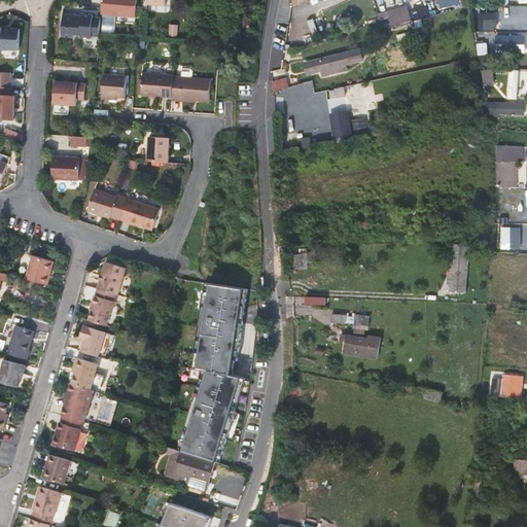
[(102,0),(102,7),(101,14),(136,16),(137,0),(102,0)]
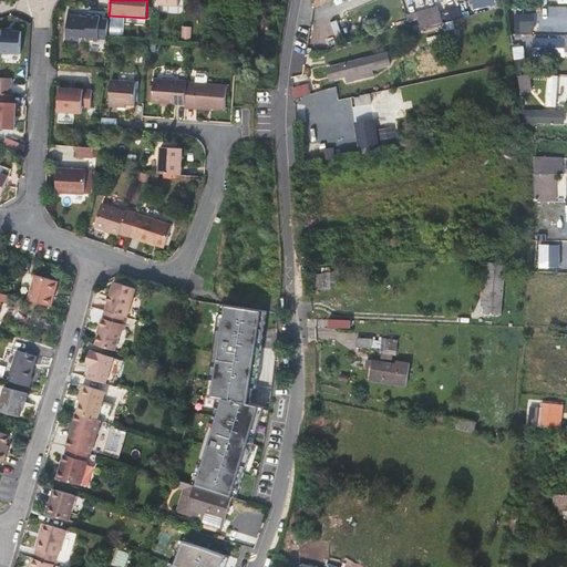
[(462,0),(465,12),(487,6),(486,4),(492,3),(491,0),(462,0)]
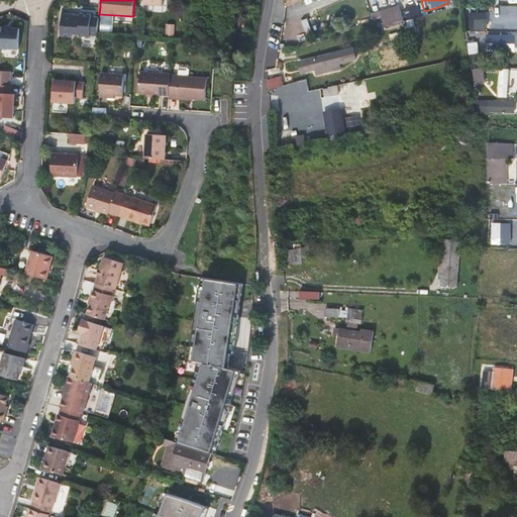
[(409,16),(420,15),(419,6),(408,7),(409,16)]
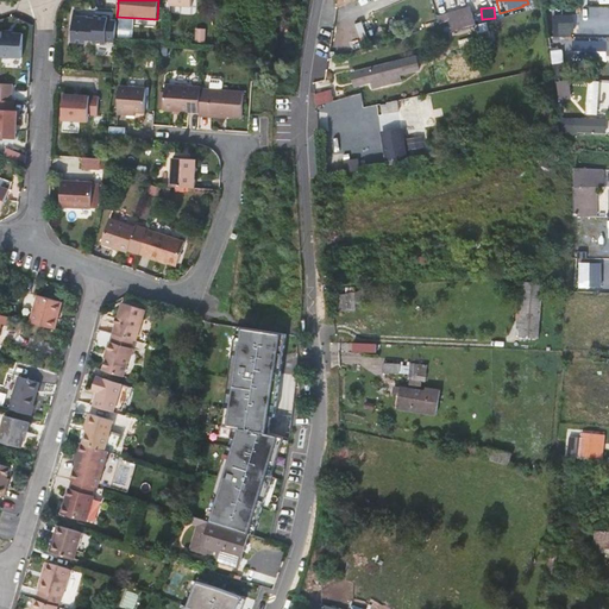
[(428,19),(431,26),(440,24),(443,33),(468,27),(463,10),(428,19)]
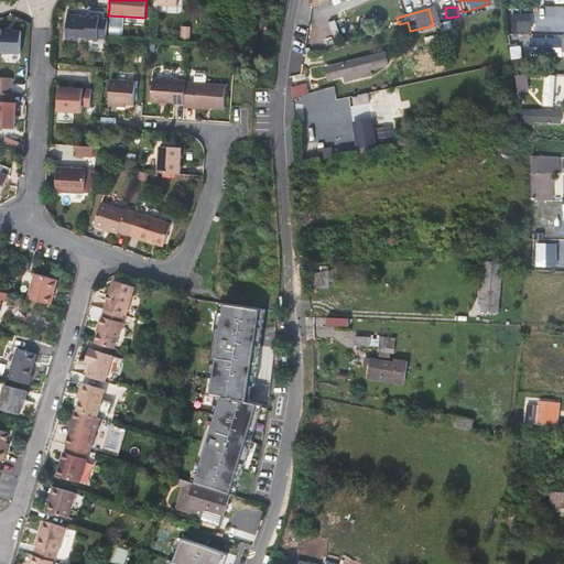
[(107,39),(108,20),(100,19),(100,17),(88,15),(88,18),(82,18),(82,14),(68,13),(66,39),(79,40),(79,36),(87,38),(86,40),(98,41),(98,39),(107,39)]
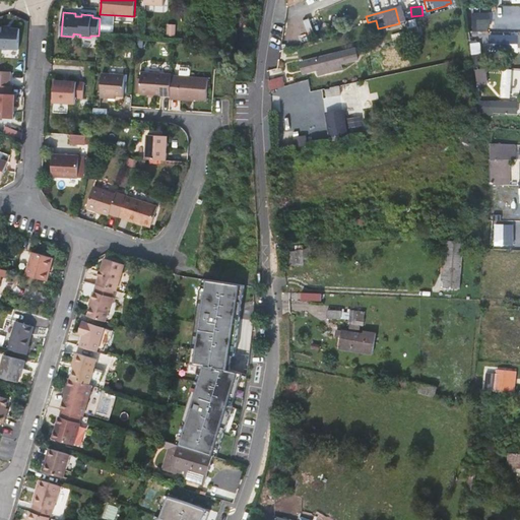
[(484,13),(469,14),(469,26),(484,26),(484,13)]
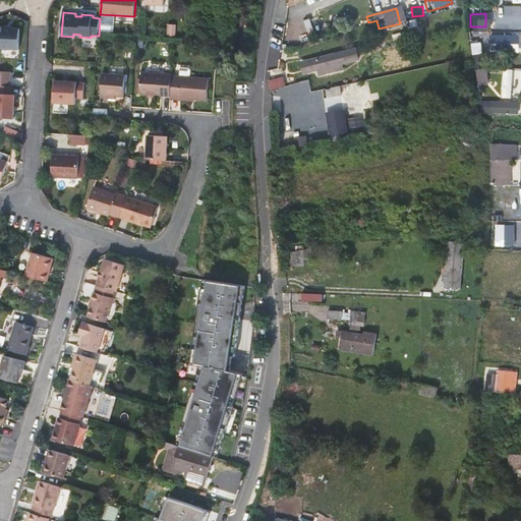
[(0,48),(19,50),(20,29),(12,29),(12,31),(7,31),(7,26),(0,26),(0,48)]
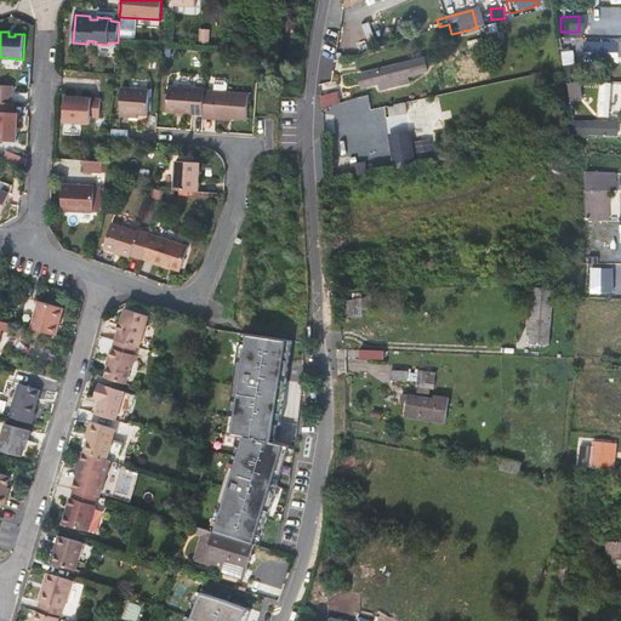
[(613,44),(593,44),(593,61),(611,61),(613,44)]
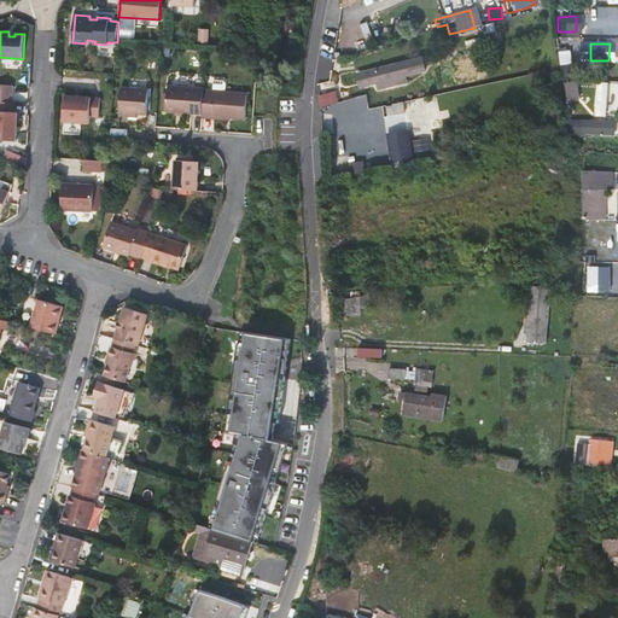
[(365,71),(367,83),(379,81),(380,85),(409,79),(408,74),(426,69),(424,57),(365,71)]
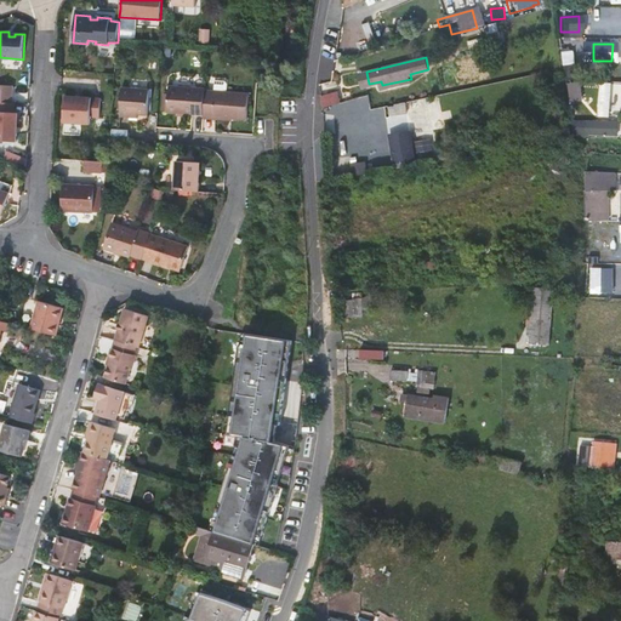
[(206,90),(205,115),(248,118),(250,93),(231,92),(232,83),(229,80),(220,79),(218,91),(206,90)]
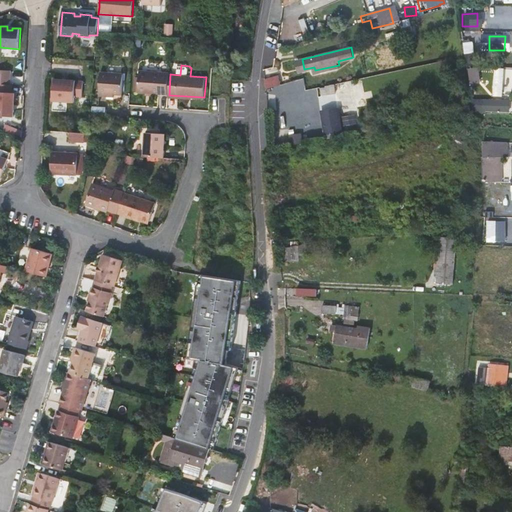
[(478,66),(469,68),(472,83),(481,81),(478,66)]
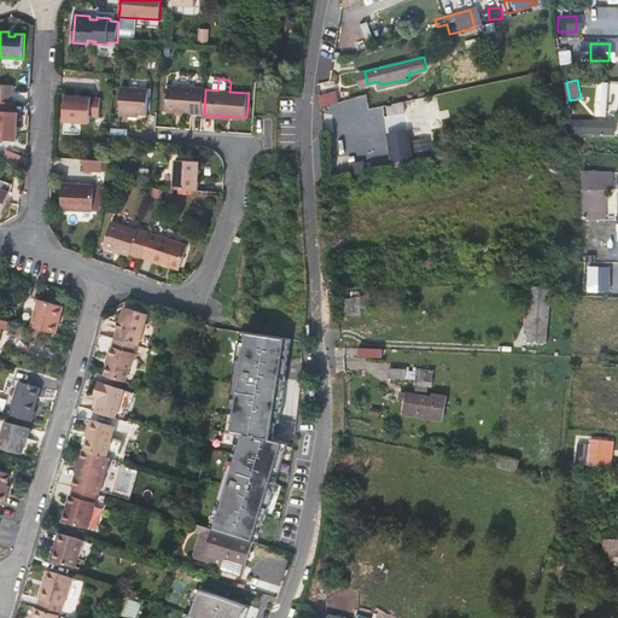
[(605,82),(594,81),(593,114),(604,115),(605,82)]
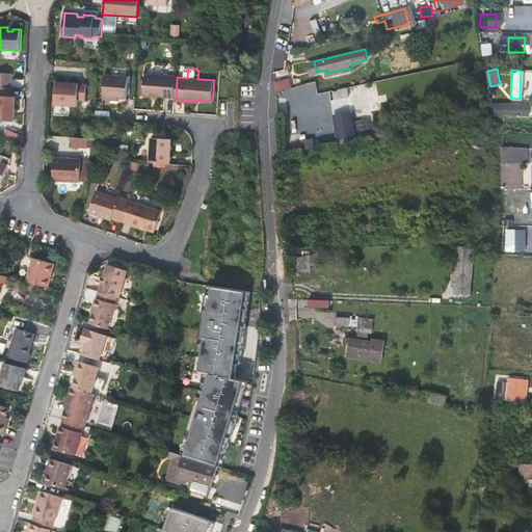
[(11,74),(0,73),(0,86),(11,87),(11,74)]
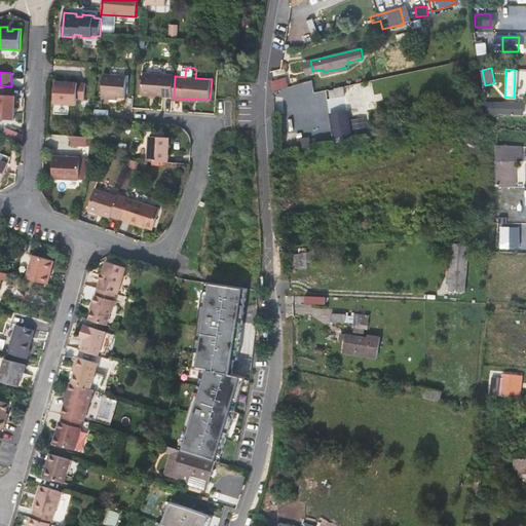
[(175,76),(175,75),(144,73),(143,95),(174,98),(175,76)]
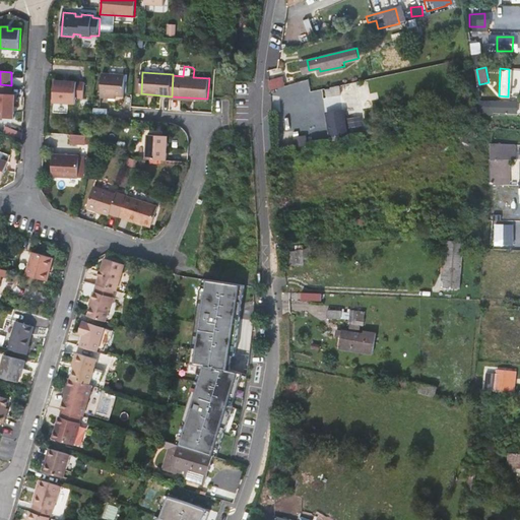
[(100,96),(108,98),(108,94),(115,95),(124,96),(126,75),(102,73),(100,96)]
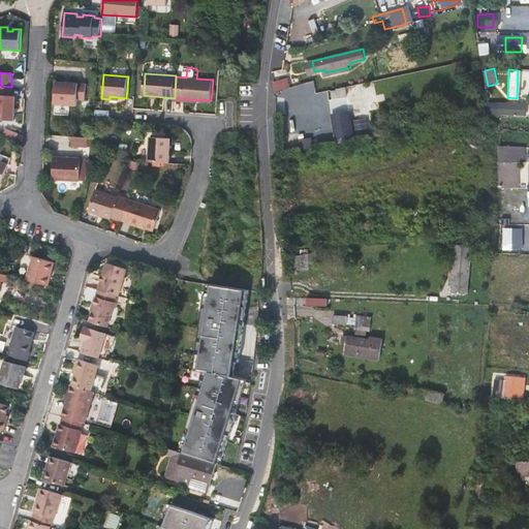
[(272,91),(285,87),(282,79),(270,83),(272,91)]
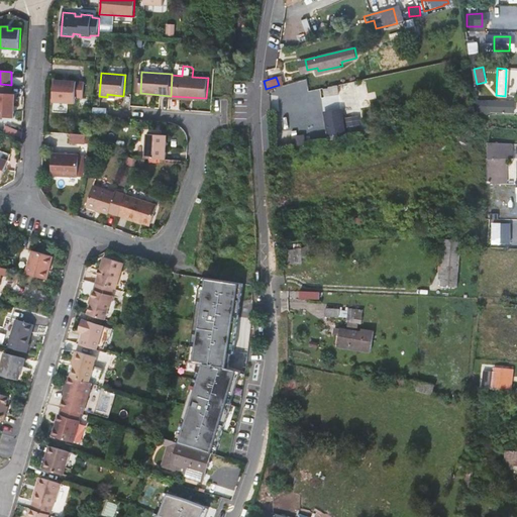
[(83,97),(84,81),(55,79),(54,101),(75,102),(75,97),(83,97)]
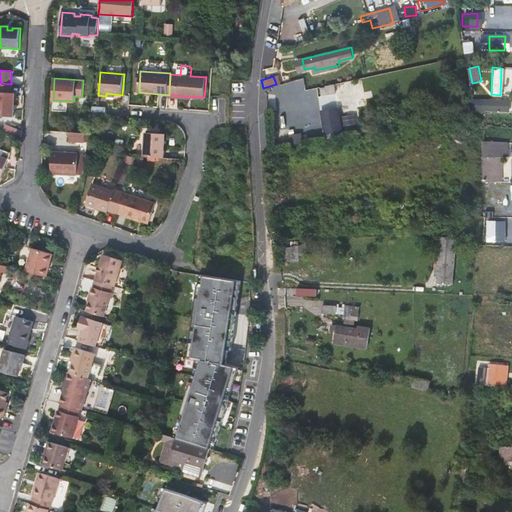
[(12,92),(12,84),(11,84),(0,83),(0,115),(14,116),(14,111),(13,109),(14,102),(15,102),(16,102),(17,93),(12,92)]
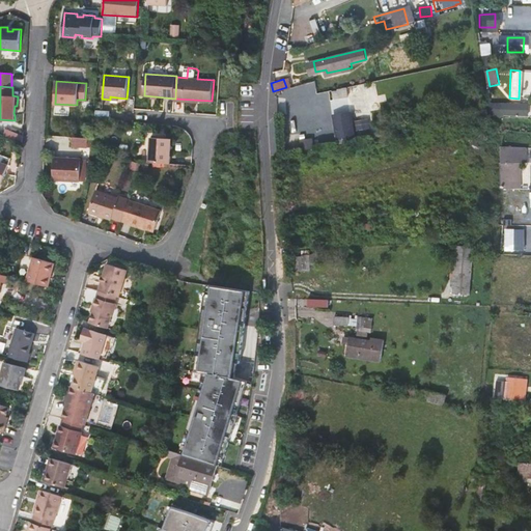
[(342,87),(327,91),(328,100),(343,98),(342,87)]
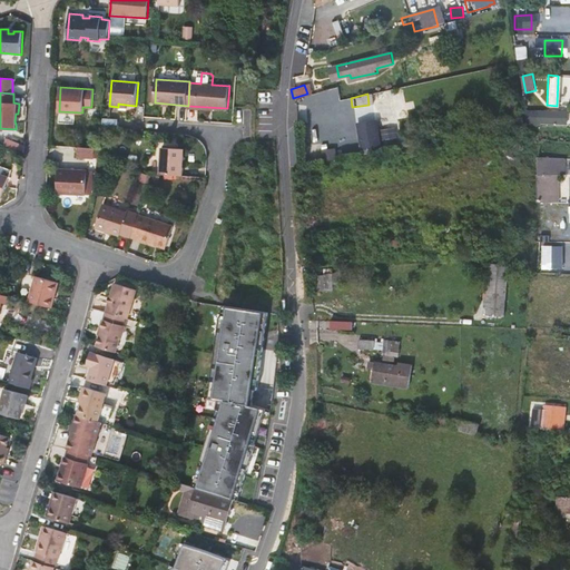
[(563,109),(534,108),(520,108),(522,120),(534,120),(562,121),(563,109)]
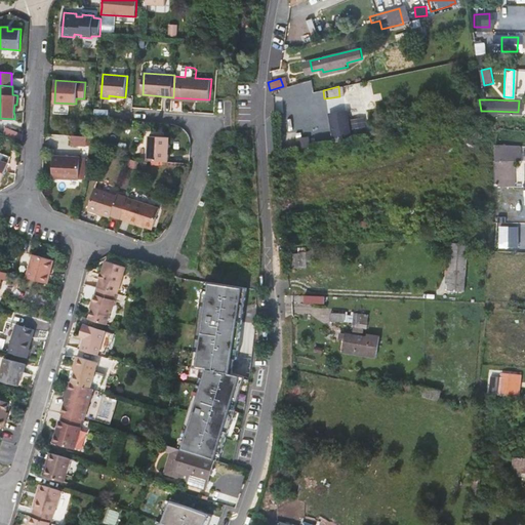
[(342,111),(323,114),(327,138),(347,135),(342,111)]
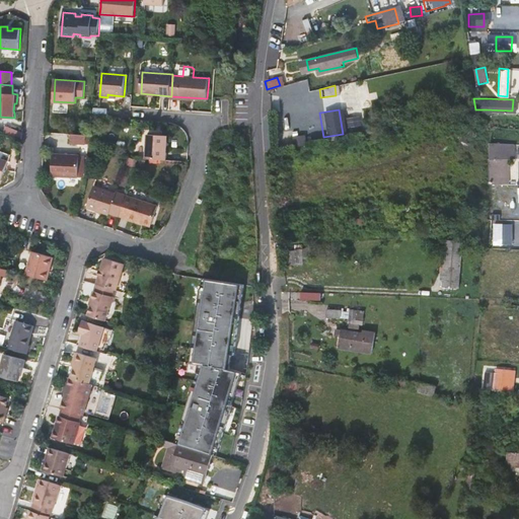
[(22,132),(5,125),(2,132),(21,140),(22,132)]
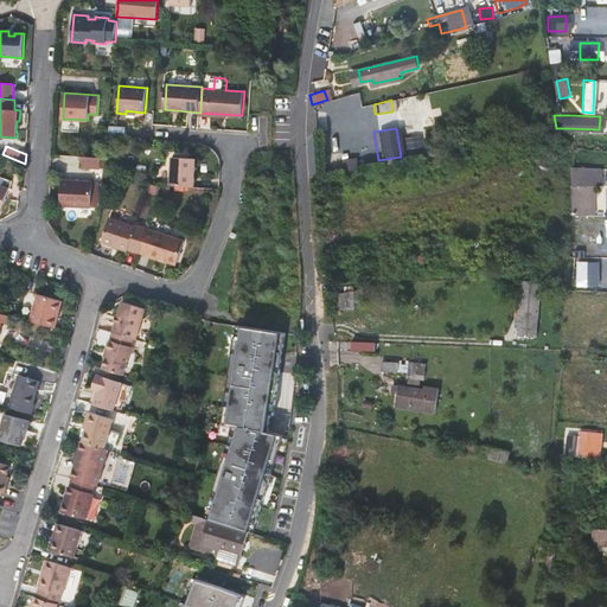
[(196,157),(187,157),(180,155),(172,155),(171,185),(176,185),(179,185),(195,186),(196,157)]
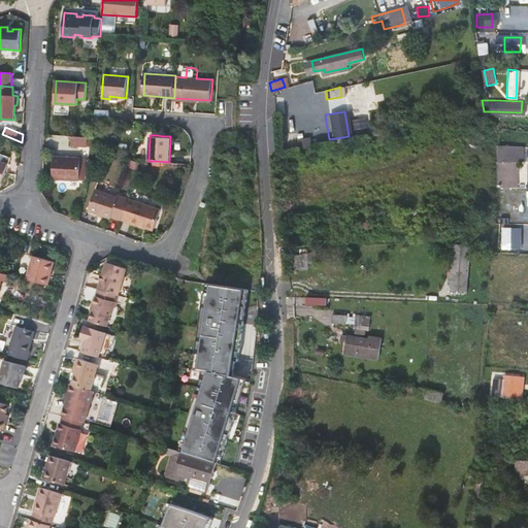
[(90,137),(73,136),(72,145),(90,146),(90,137)]
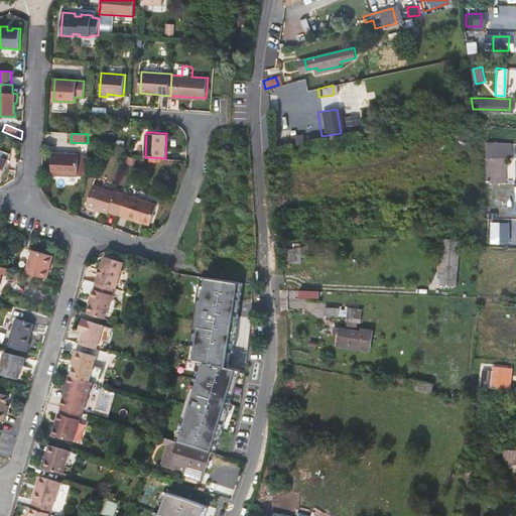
[(77,175),(79,153),(52,151),(50,173),(77,175)]
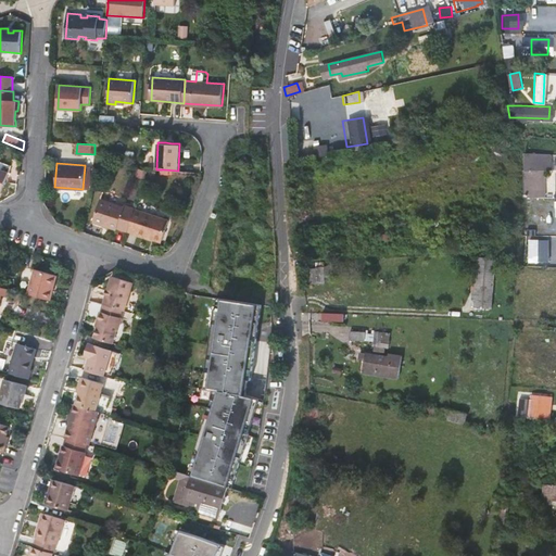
[(521,196),(542,196),(542,168),(520,168),(521,182),(521,185),(521,188),(521,196)]
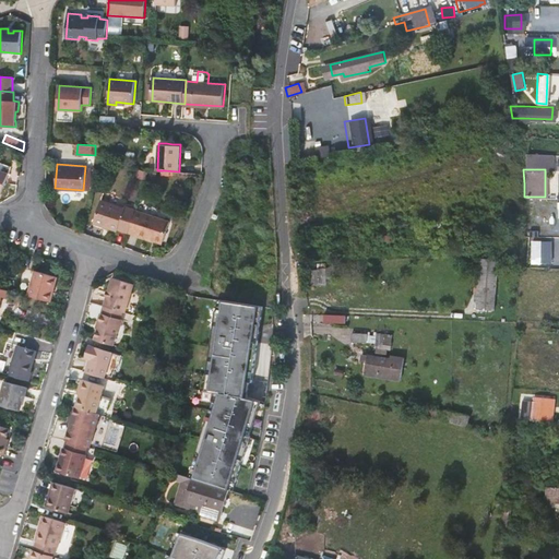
[(11,175),(0,170),(0,193),(3,194),(11,175)]
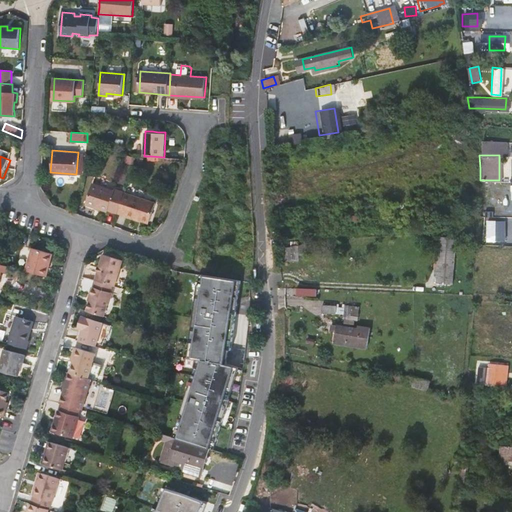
[(145,159),(138,157),(136,164),(142,167),(145,159)]
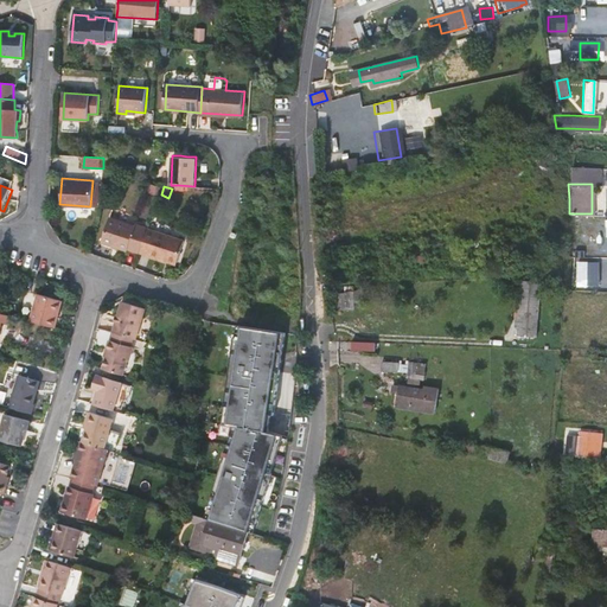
[(127,248),(139,253),(147,229),(134,224),(134,227),(108,218),(100,242),(126,250),(127,248)]
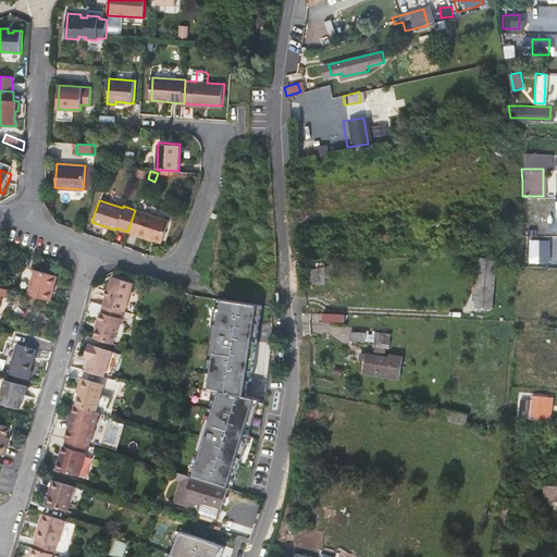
[(556,200),(548,200),(547,230),(556,230),(556,200)]
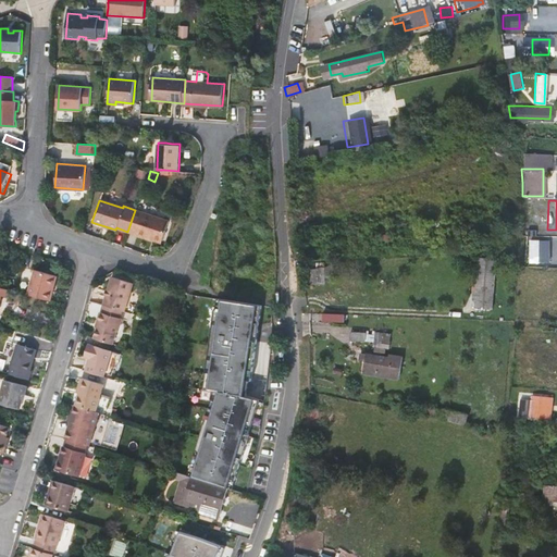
[(152,236),(161,238),(168,220),(136,209),(135,210),(127,232),(151,239),(152,236)]
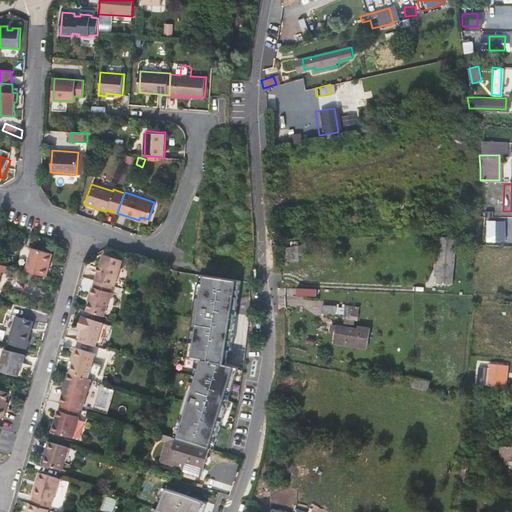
[(487,241),(506,242),(506,221),(488,220),(487,241)]
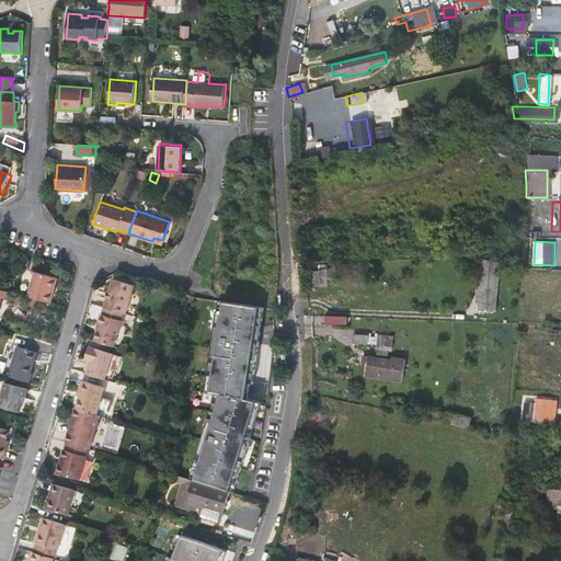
[(483,260),(482,272),(479,309),(496,311),(500,261),(483,260)]
